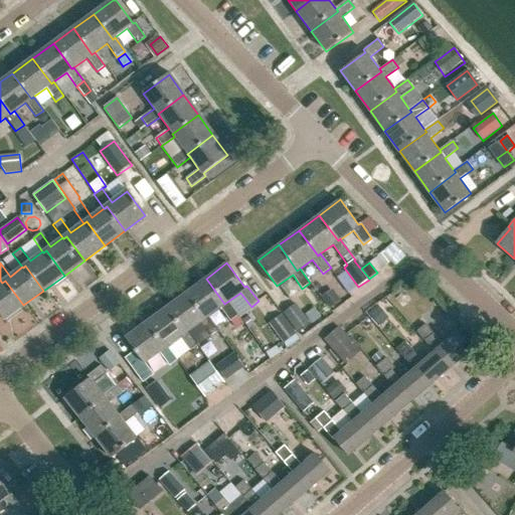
[(210,316),(220,308),(230,322),(238,316),(227,302),(224,304),(206,279),(186,294),(204,319),(209,315),(210,316)]
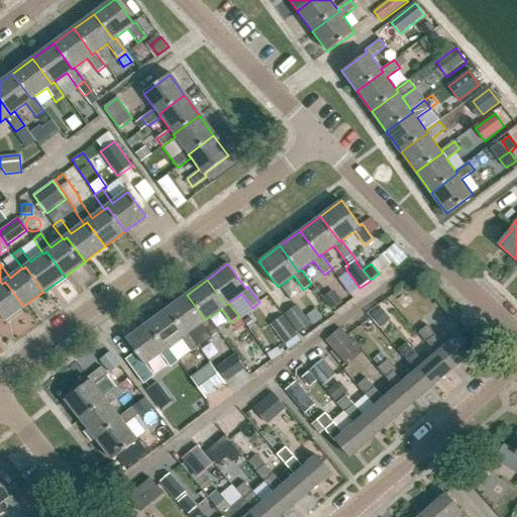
[(2,284),(1,283),(0,284),(0,317),(3,322),(23,306),(5,282),(2,284)]
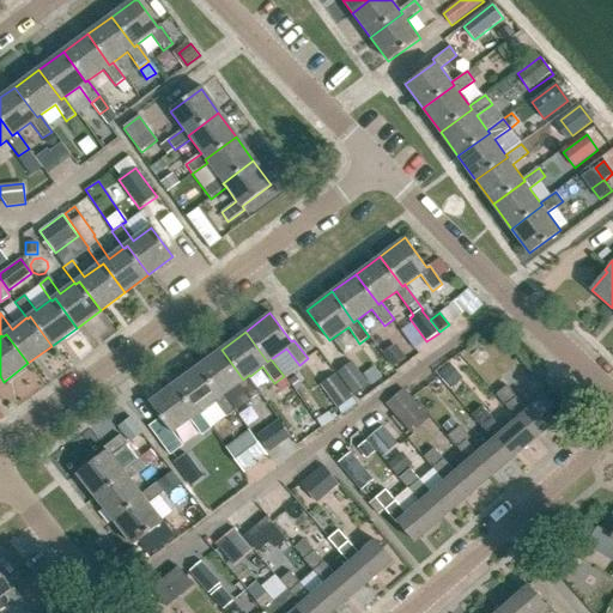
[(393,368),(406,359),(395,345),(383,353),(393,368)]
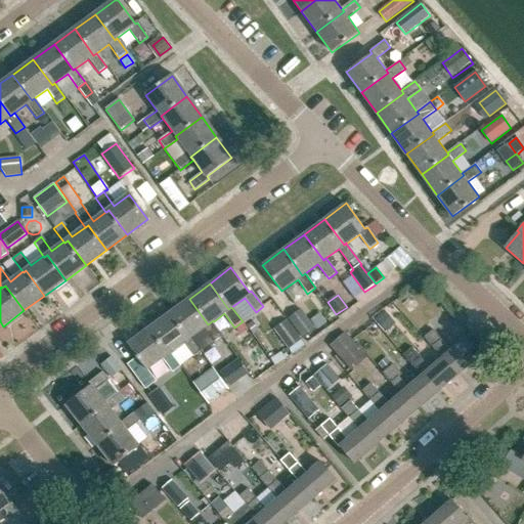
[(189,299),(168,314),(187,340),(190,337),(191,338),(202,351),(214,342),(214,343),(222,337),(212,322),(214,321),(213,320),(208,324),(189,299)]
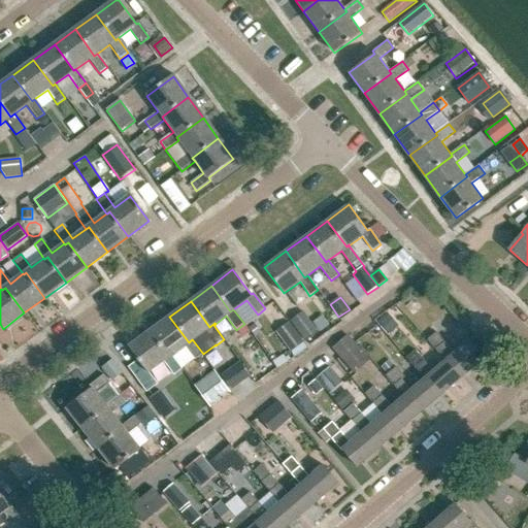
[(376,317),(385,334),(398,327),(390,310),(376,317)]
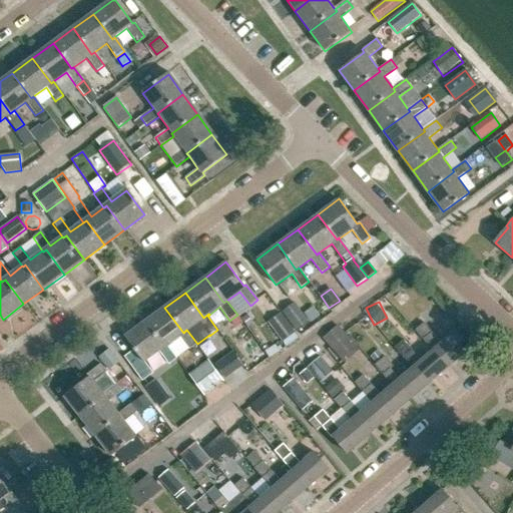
[(283,312),(297,332),(310,323),(295,303),(283,312)]
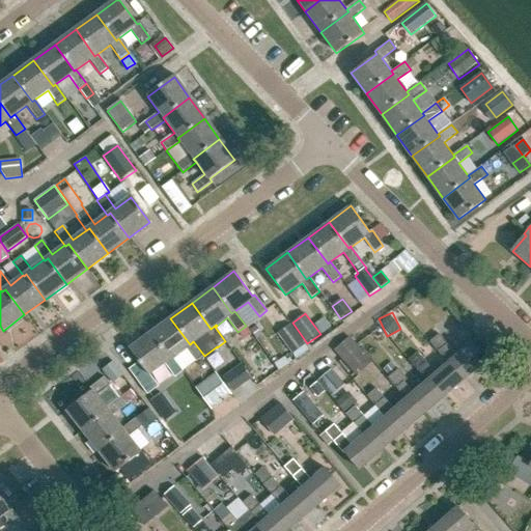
[(172,357),(186,347),(196,362),(204,356),(194,342),(193,341),(190,344),(170,318),(149,334),(169,359),(172,357)]
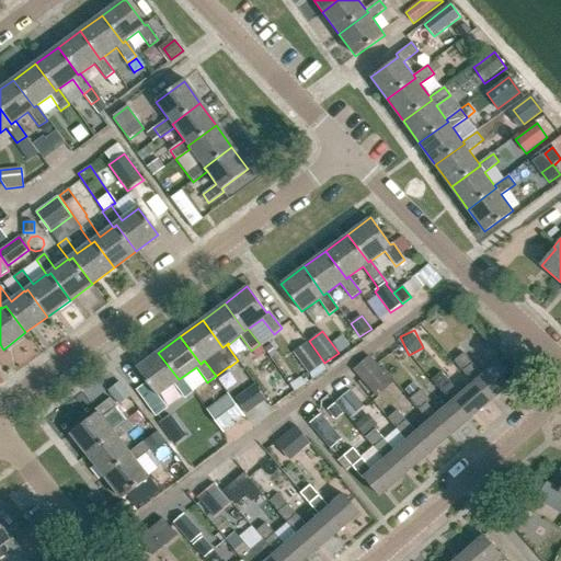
[(420,385),(427,379),(396,341),(388,347),(389,348),(401,363),(420,385)]
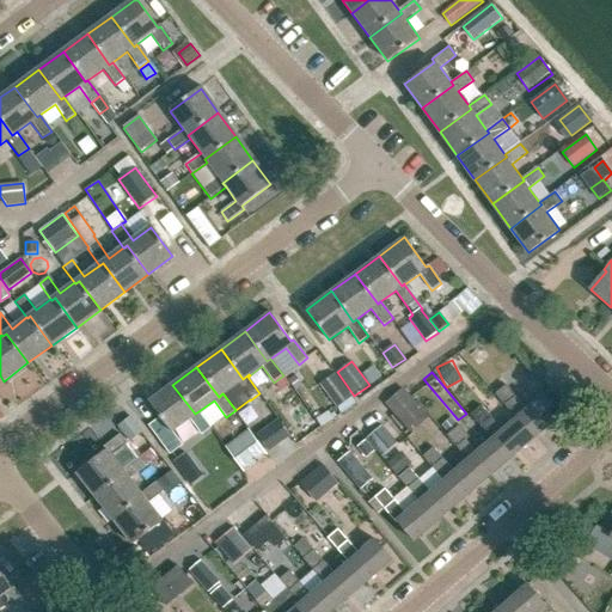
[(353,398),(335,373),(319,385),(337,409),(353,398)]
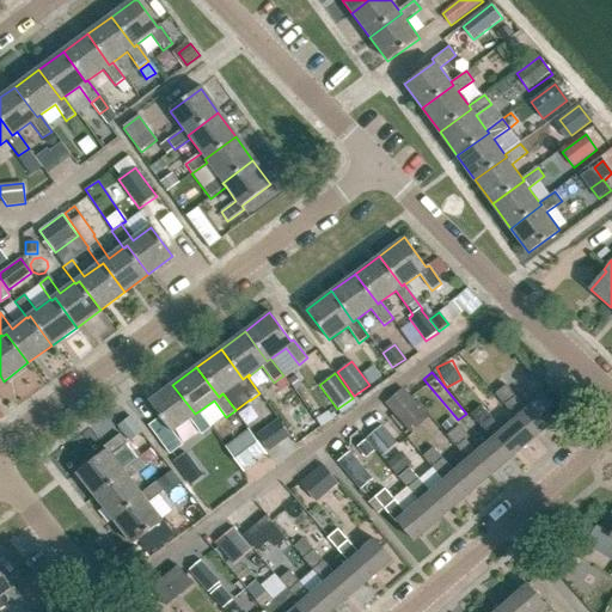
[(212,428),(199,411),(195,414),(172,385),(148,403),(159,418),(148,427),(169,456),(182,446),(171,433),(189,418),(202,436),(212,428)]
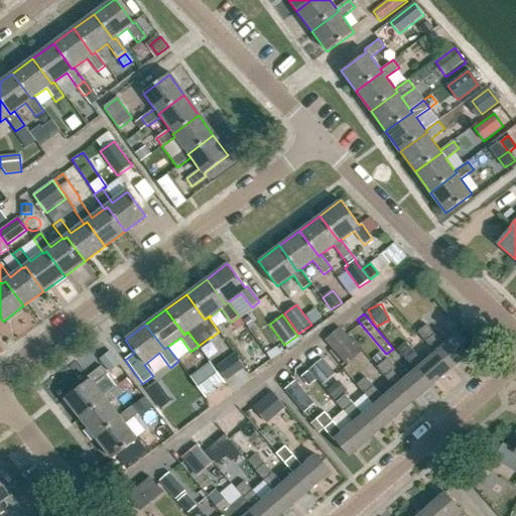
[(417,333),(435,354),(436,352),(452,369),(473,352),(459,335),(444,347),(426,326),(417,333)]
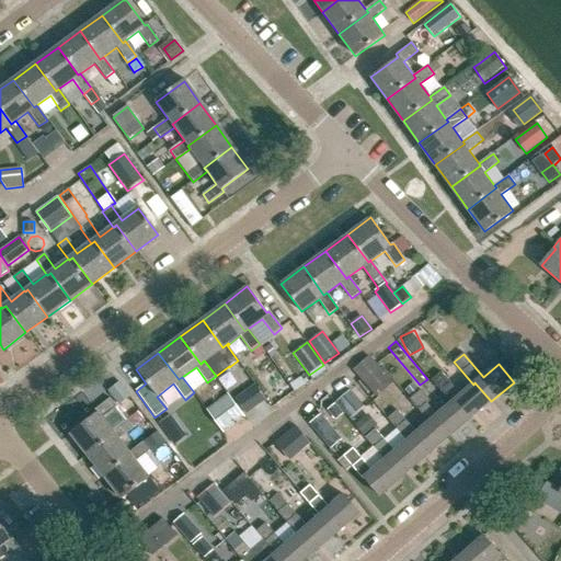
[(368,388),(385,373),(369,356),(353,370),(368,388)]
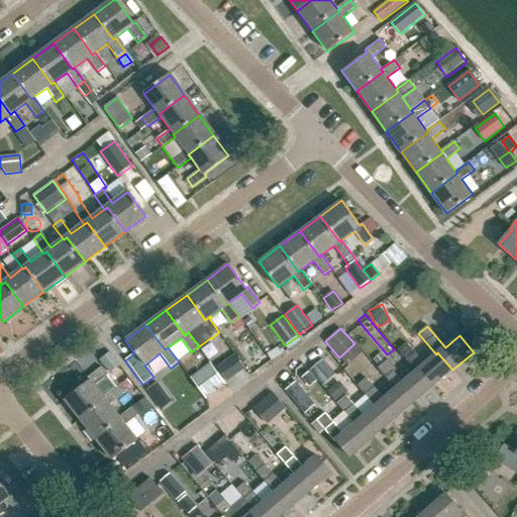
[(395,342),(402,336),(396,329),(389,334),(395,342)]
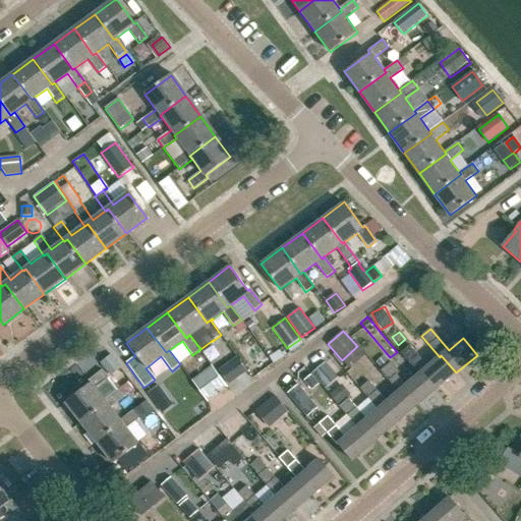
[(436,390),(456,372),(441,355),(440,357),(427,367),(410,346),(401,354),(419,374),(420,372),(436,390)]
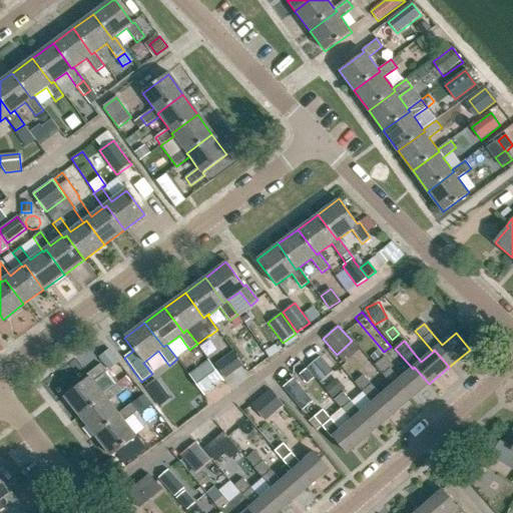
[(233,352),(215,365),(225,380),(243,367),(233,352)]
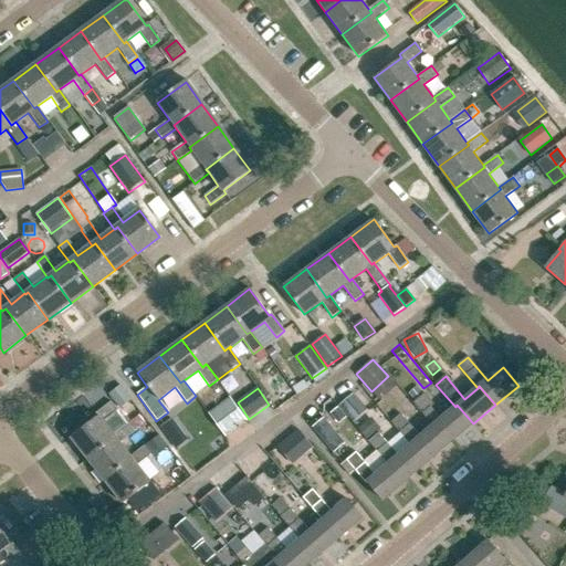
[(339,406),(354,423),(368,411),(354,394),(339,406)]
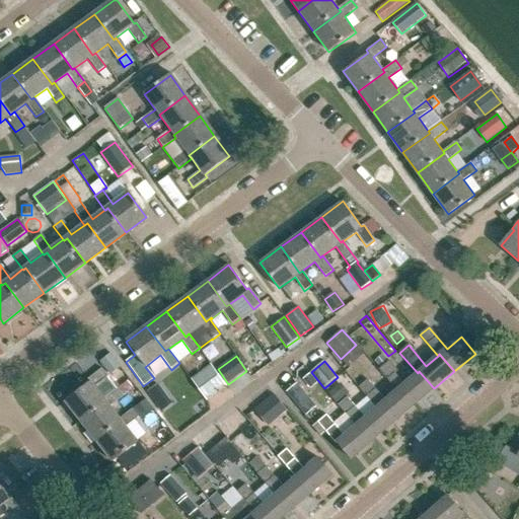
[(413,406),(434,388),(419,371),(418,373),(404,384),(395,374),(398,371),(389,361),(379,370),(396,391),(398,389),(413,406)]
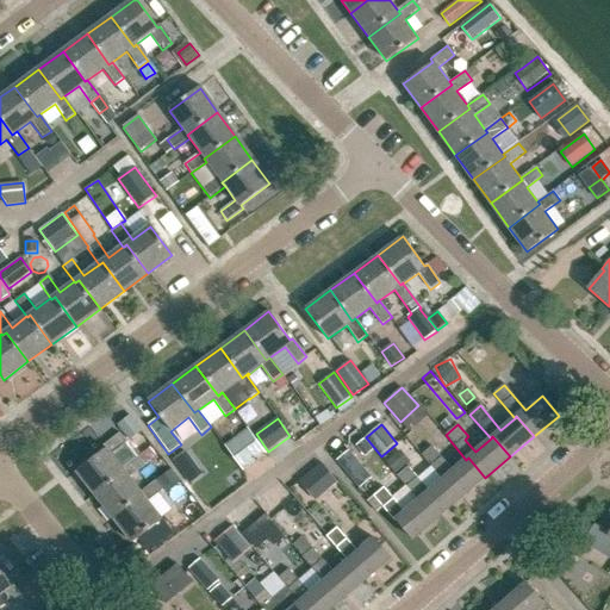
[(137,425),(124,435),(136,450),(148,441),(137,425)]
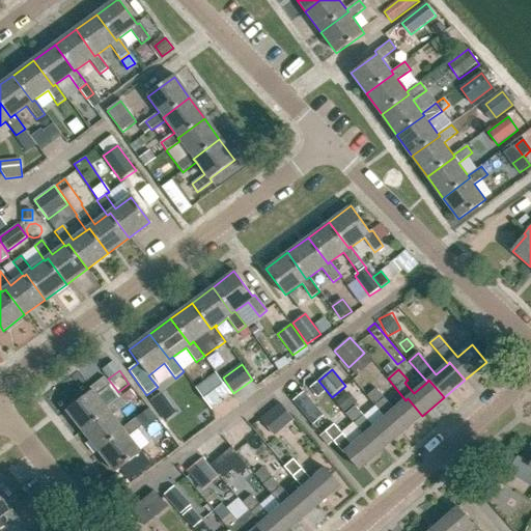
[(219,376),(216,372),(196,387),(211,409),(231,394),(219,376)]
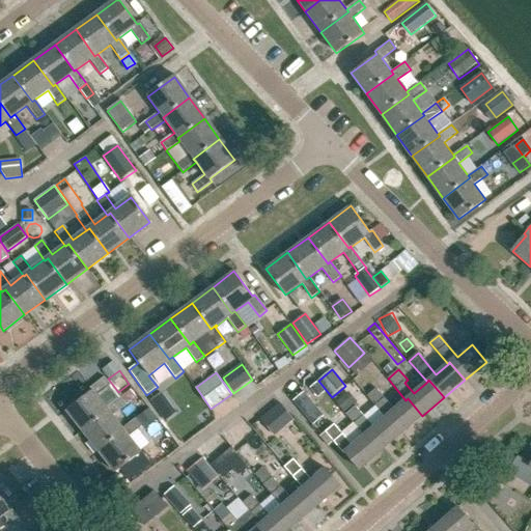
[(66,411),(83,431),(109,411),(107,408),(96,395),(110,385),(104,378),(89,389),(91,391),(66,411)]
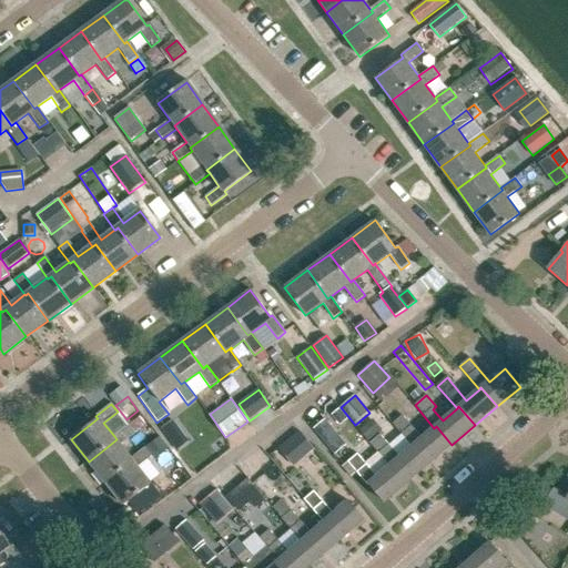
[(332,415),(340,426),(348,419),(340,408),(332,415)]
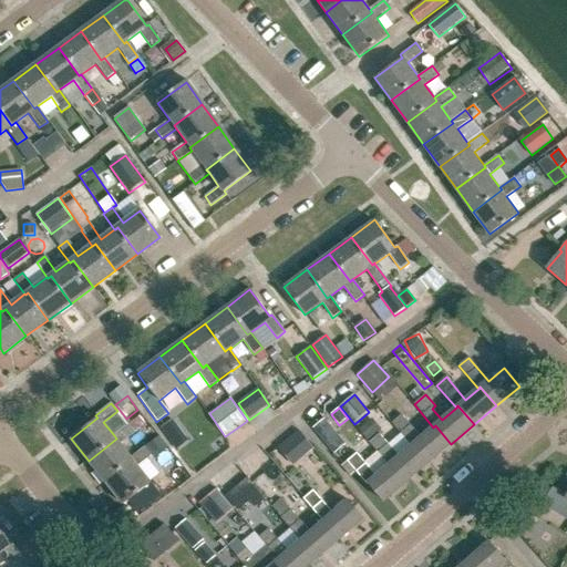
[(429,463),(451,444),(435,425),(433,428),(421,437),(401,415),(392,423),(411,446),(413,444),(429,463)]
